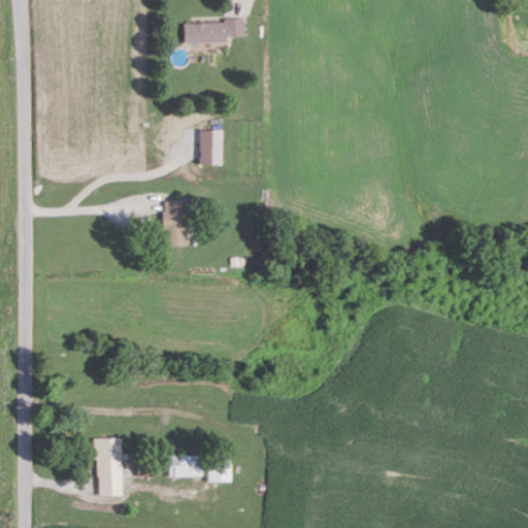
[(225,42),(225,36),(241,36),(241,21),(183,21),(183,42),(225,42)]
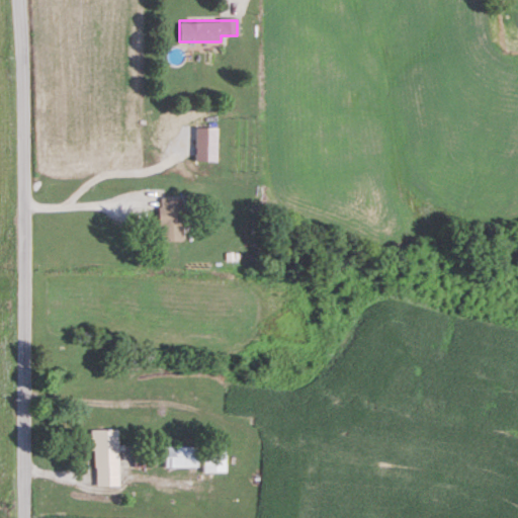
[(182,240),(182,196),(159,196),(159,240),(182,240)]
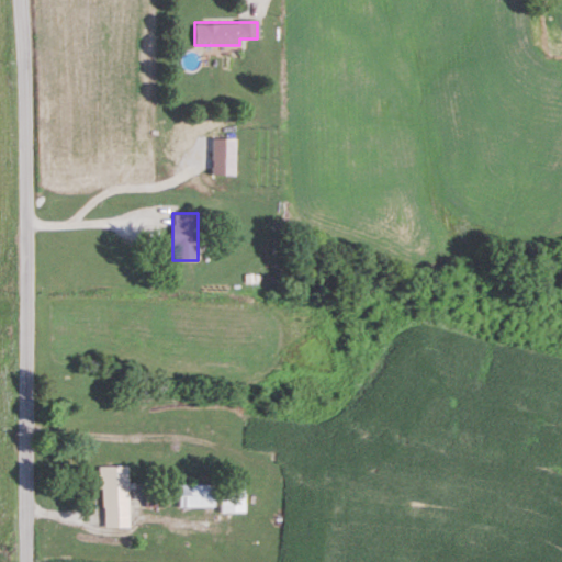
[(127,525),(127,465),(100,465),(100,525),(127,525)]
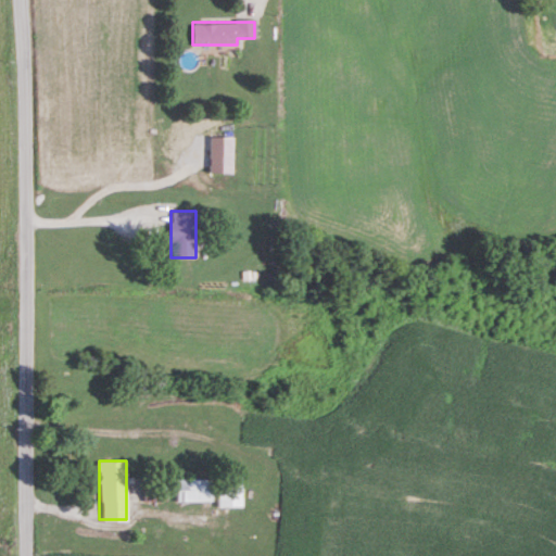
[(242,476),(218,476),(218,506),(242,506),(242,476)]
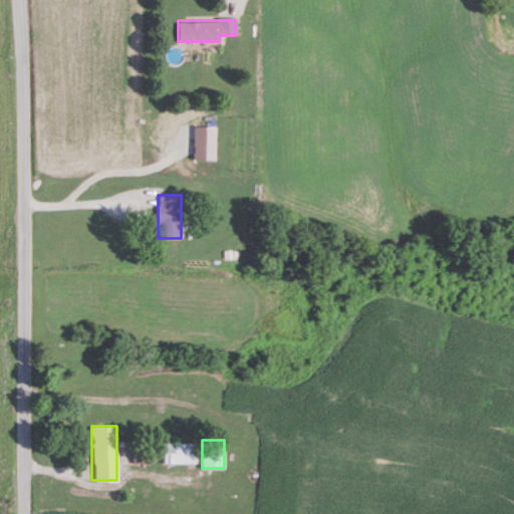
[(164,463),(197,463),(197,443),(164,443),(164,463)]
